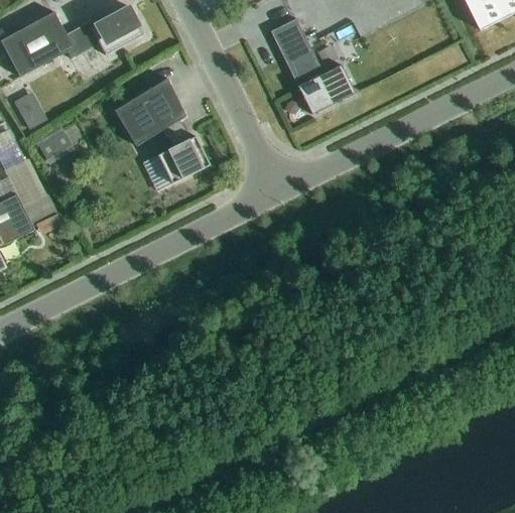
[(514,12),(514,0),(465,0),(480,30),(514,12)]
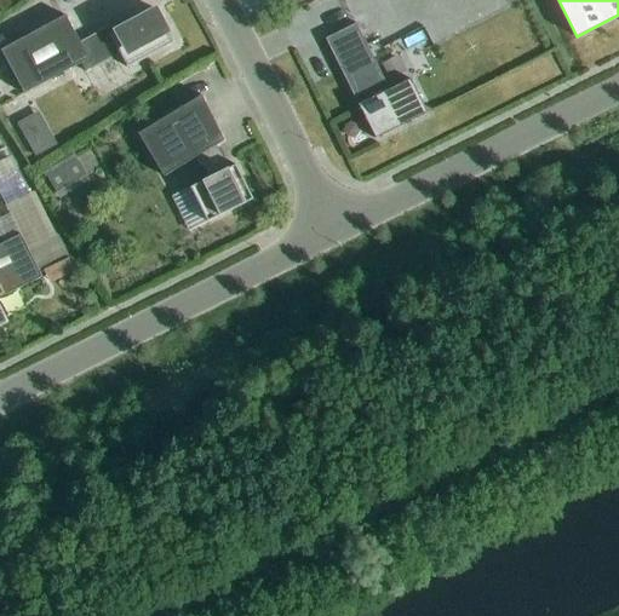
[(66,13),(0,49),(24,92),(80,61),(85,70),(86,69),(85,67),(118,50),(127,65),(175,41),(156,7),(110,32),(107,26),(105,27),(107,28),(80,42),(66,13)]
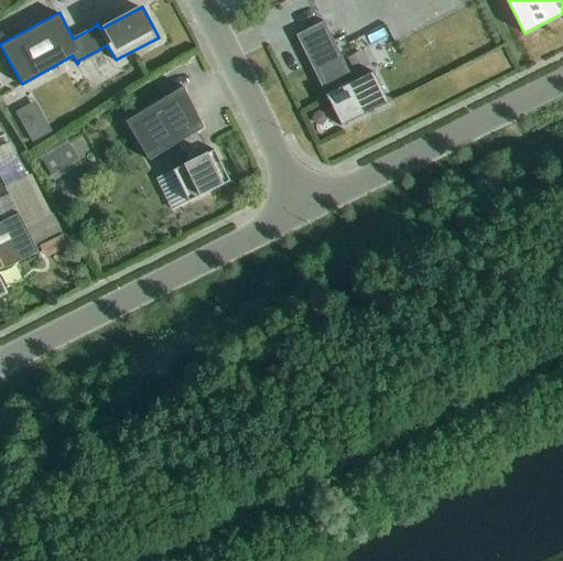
[(327,93),(326,94),(342,125),(388,100),(374,71),(354,79),(324,20),(296,33),(323,87),(325,87),(327,93)]
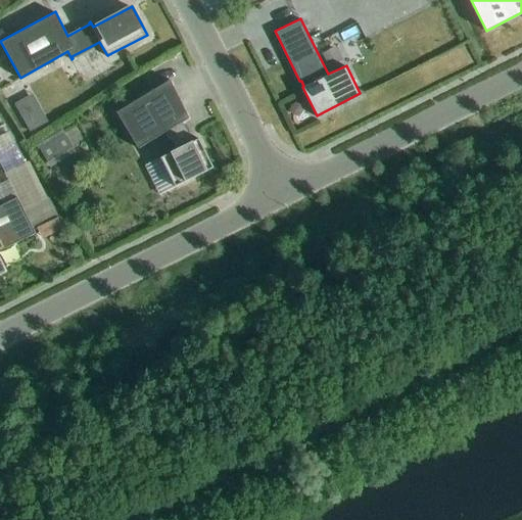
[(180,122),(188,117),(189,116),(170,79),(169,80),(169,79),(115,111),(138,148),(168,130),(177,148),(160,156),(175,186),(214,167),(199,137),(190,142),(180,122)]
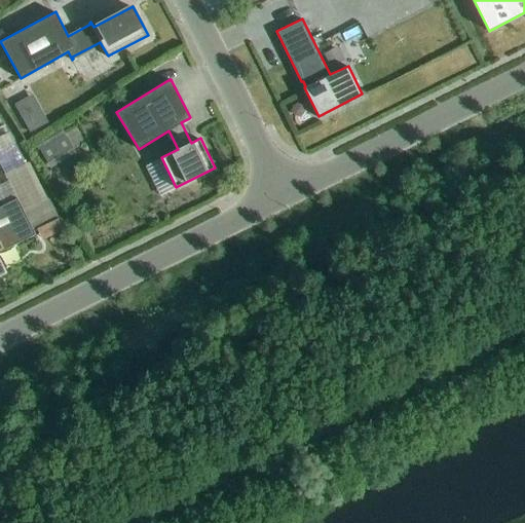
[(32,127),(50,117),(34,88),(16,99),(32,127)]
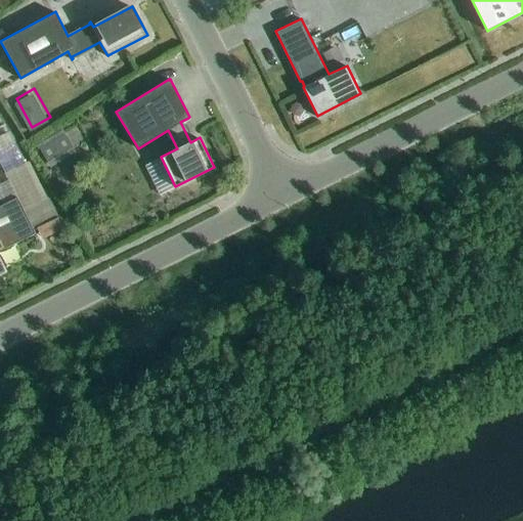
[(0,154),(11,179),(33,169),(14,128),(0,135),(0,154)]
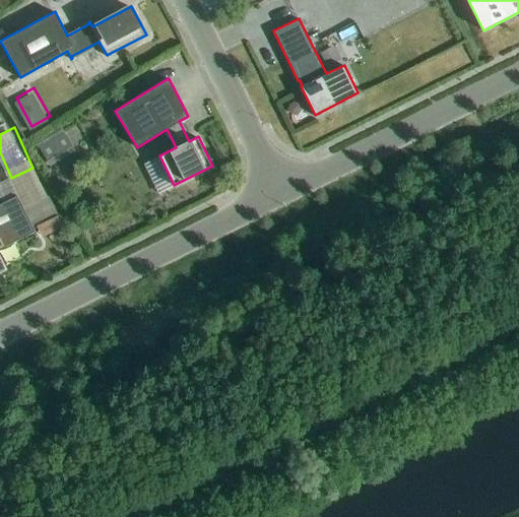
[(17,195),(0,203),(0,270),(5,268),(0,257),(0,248),(35,231),(17,195)]
